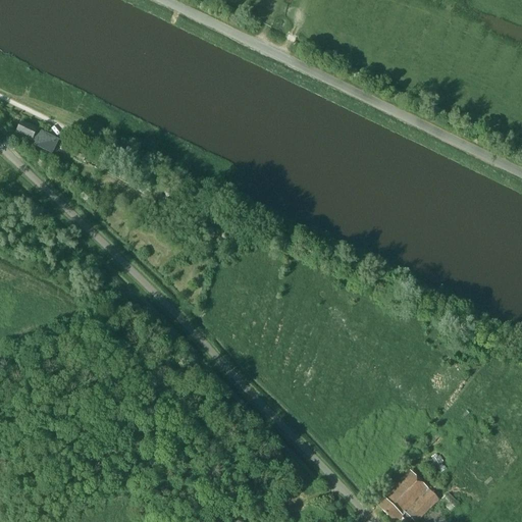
[(21,122),(16,132),(23,135),(22,136),(32,141),(37,128),(29,124),(28,125),(21,122)]
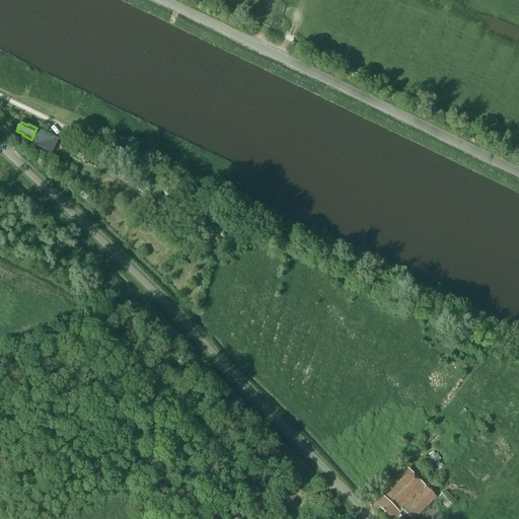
[(56,140),(51,137),(50,137),(49,140),(41,136),(38,143),(46,147),(47,147),(51,149),(56,140)]
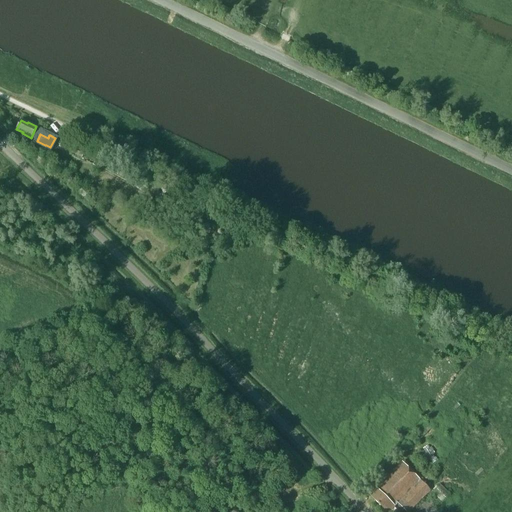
[(82,158),(86,150),(80,147),(76,155),(82,158)]
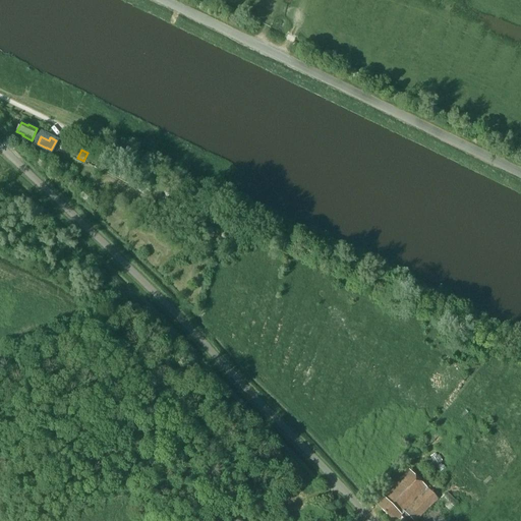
[(413,520),(416,520),(439,500),(427,488),(409,469),(374,504),(393,520),(396,520),(405,512),(413,520)]
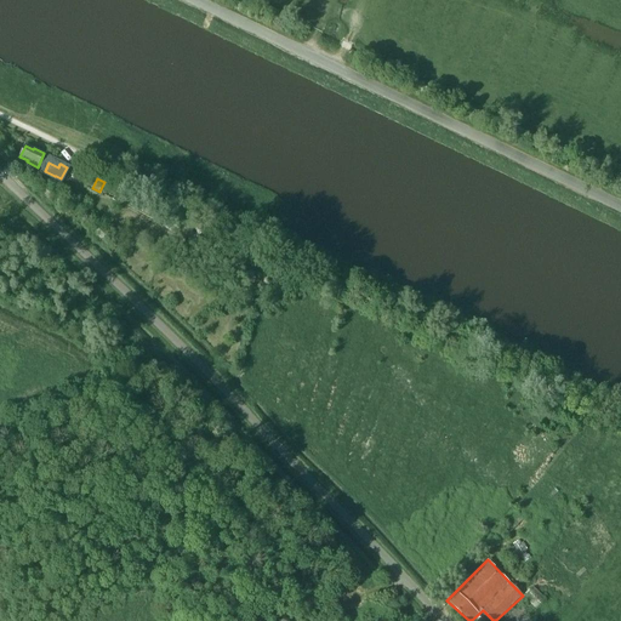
[(535,608),(545,599),(534,587),(524,597),(535,608)]
